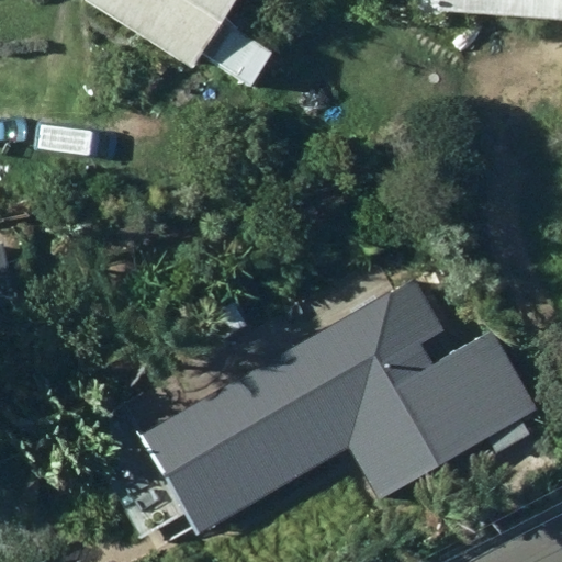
[(87,0),(86,3),(191,68),(201,54),(249,86),(272,51),(221,19),(233,0),(87,0)]
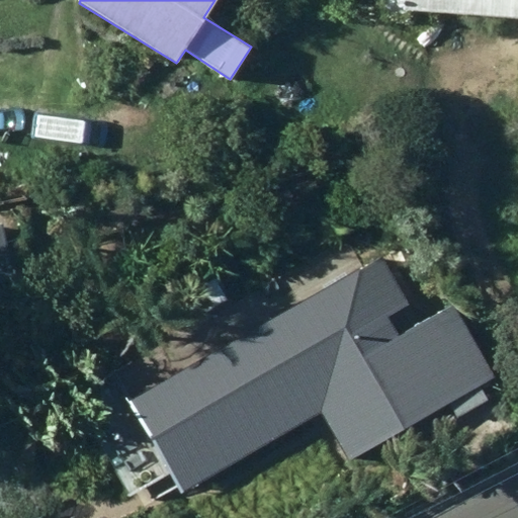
[(517,0),(407,0),(407,11),(517,17),(517,0)]
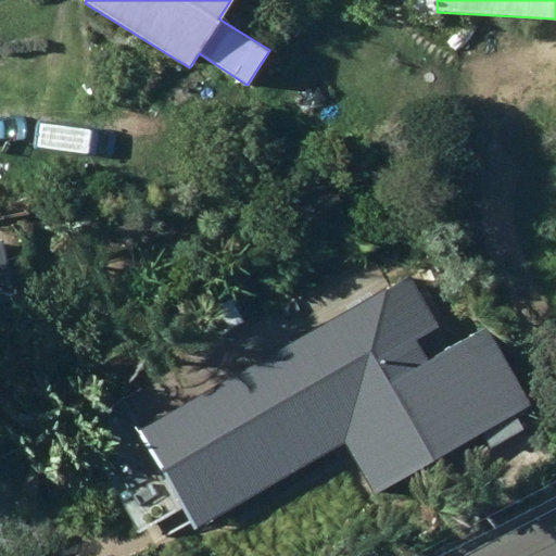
[(4,238),(0,238),(0,303),(34,298),(27,258),(9,262),(4,238)]
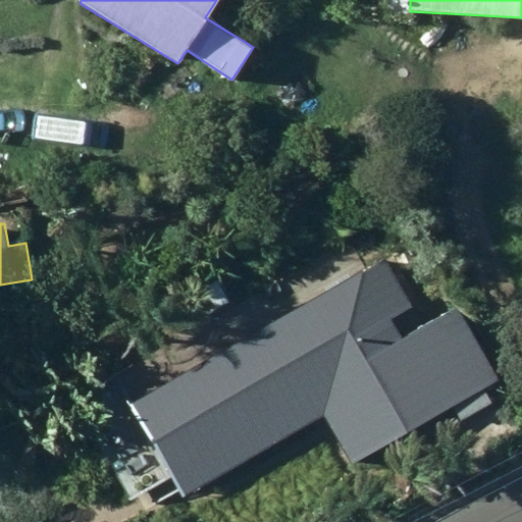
[(354,466),(501,379),(457,306),(406,335),(392,311),(407,303),(378,255),(125,404),(180,497),(322,413),(354,466)]
